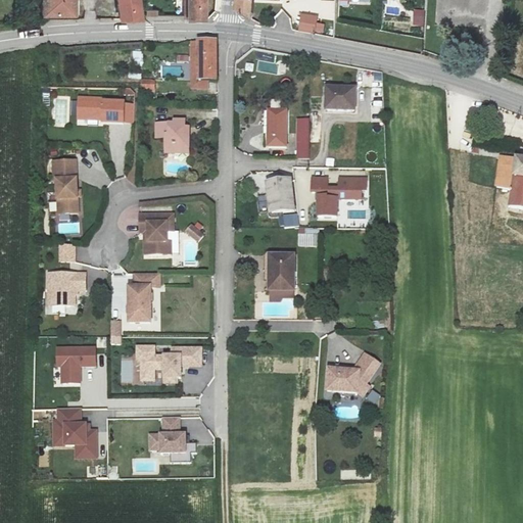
[(74,0),(41,0),(42,15),(75,14),(74,0)]
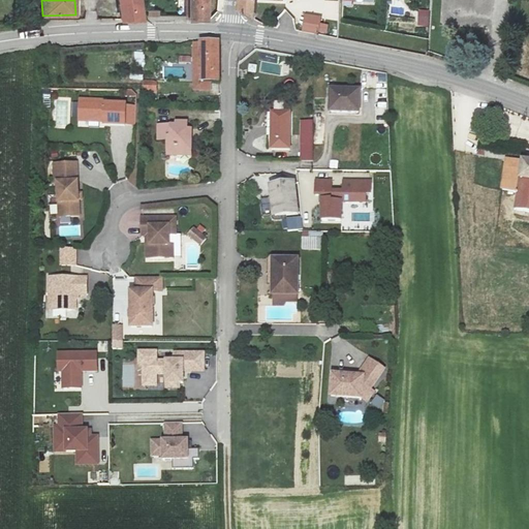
[(138,0),(118,0),(120,12),(121,20),(142,20),(138,0)]
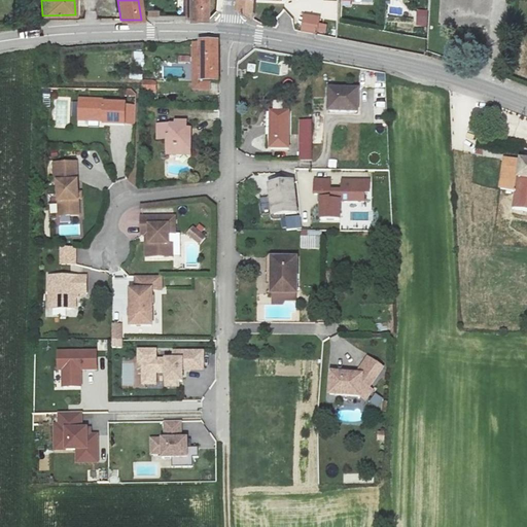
[(187,0),(187,20),(207,18),(205,0),(187,0)]
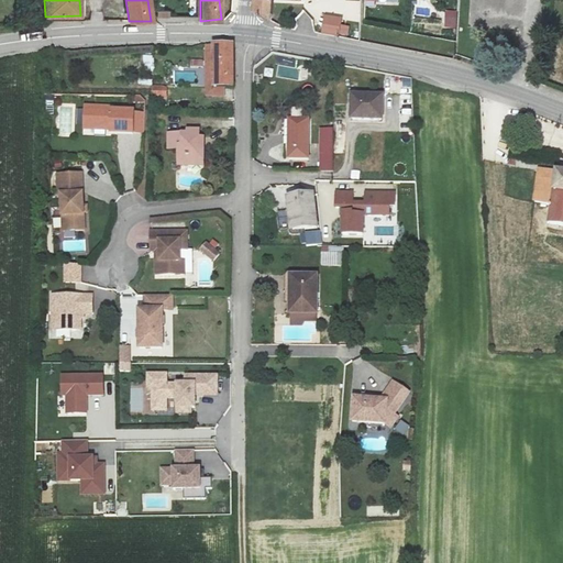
[(251,0),(251,14),(268,17),(268,0),(299,3),(299,0),(251,0)]
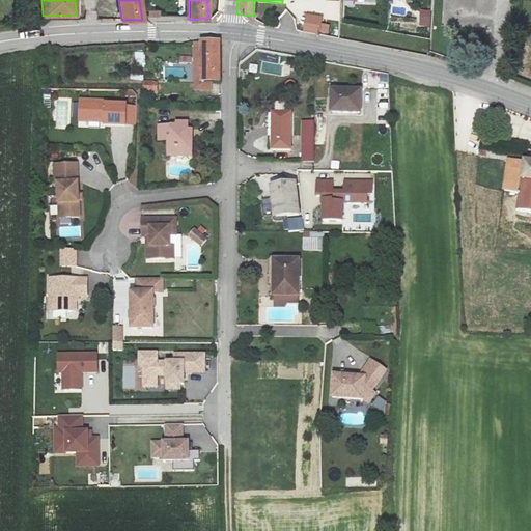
[(420,9),(418,26),(430,27),(431,10),(420,9)]
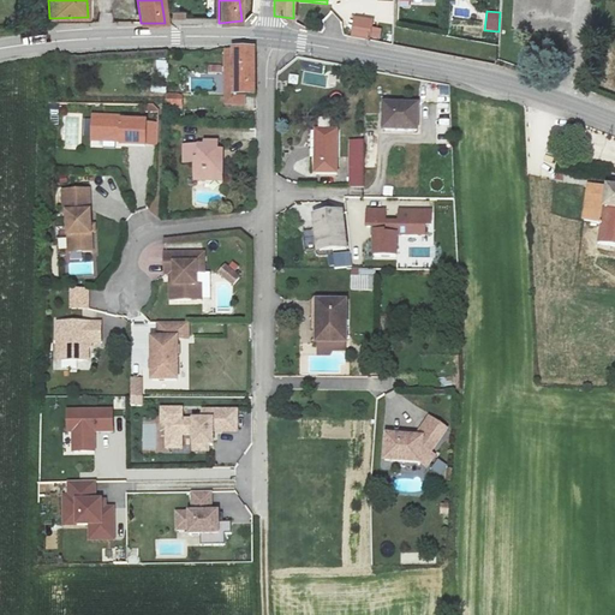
[(356,16),(352,35),(370,39),(372,19),(356,16)]
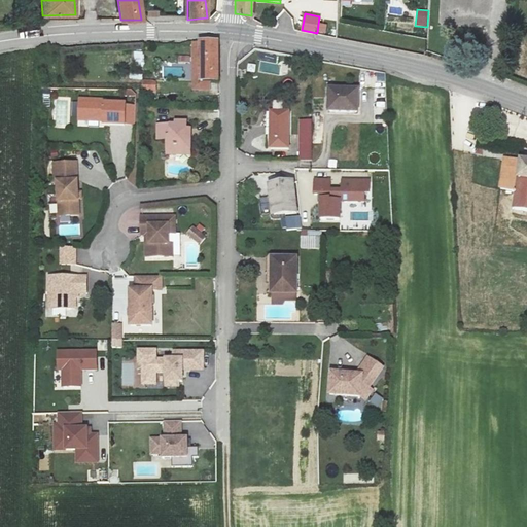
[(201,45),(202,83),(218,83),(217,45),(201,45)]
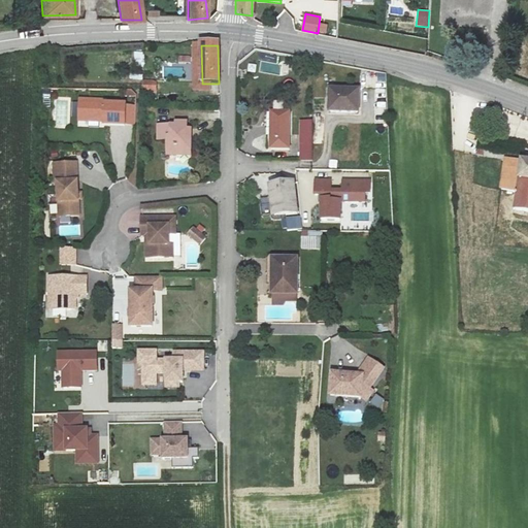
[(157,81),(143,81),(143,92),(157,93),(157,81)]
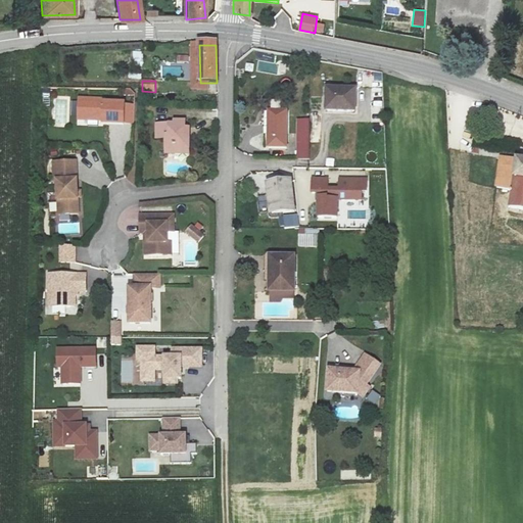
[(283,90),(275,90),(274,97),(283,99),(283,90)]
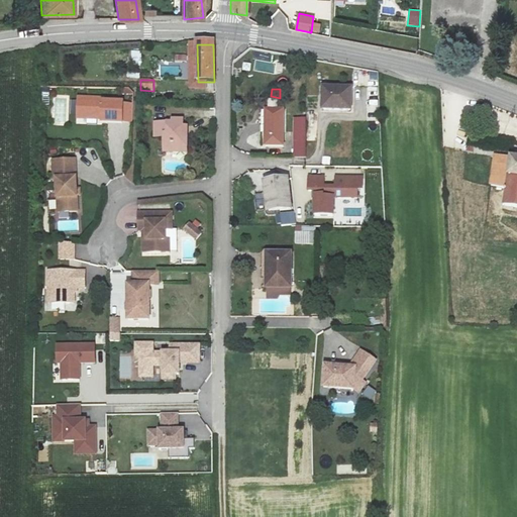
[(353,90),(324,89),(323,112),(352,112),(353,90)]
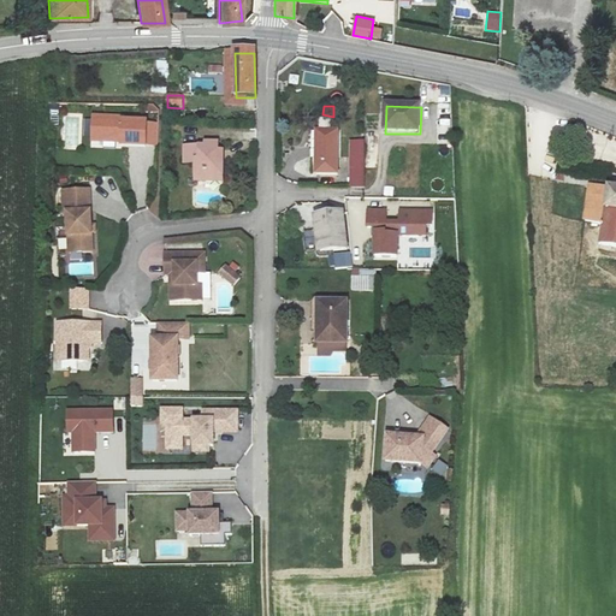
[(122,117),(100,116),(99,140),(120,141),(120,144),(144,146),(146,122),(123,120),(122,117)]
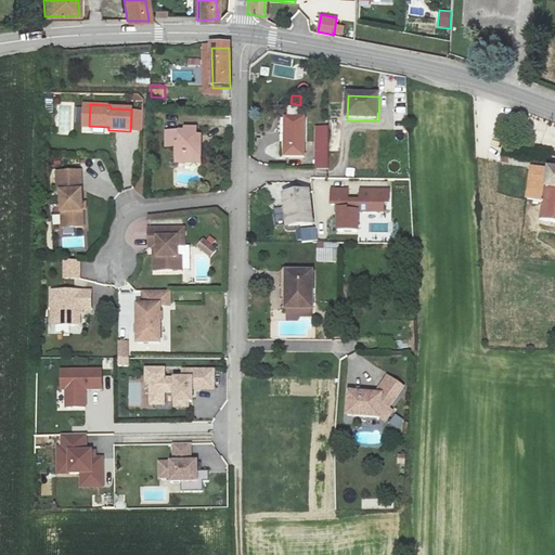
[(305,116),(285,115),(284,155),(305,155),(305,116)]
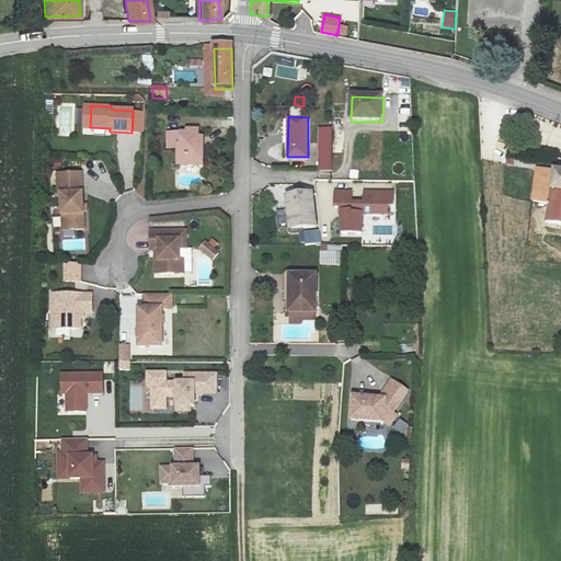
[(186,130),(168,130),(168,147),(176,147),(178,163),(203,163),(203,135),(198,135),(198,127),(186,127),(186,130)]
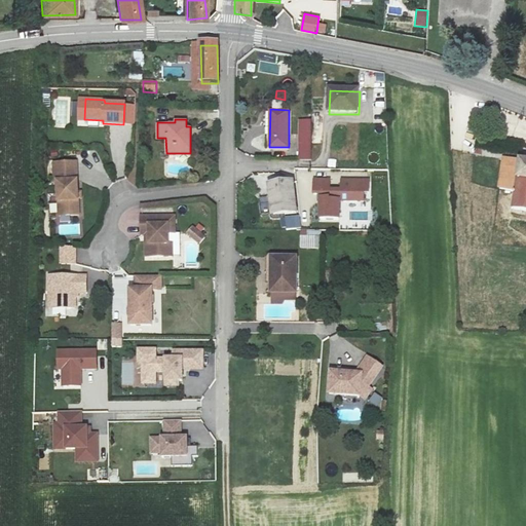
[(299,159),(310,159),(310,119),(299,119),(299,159)]
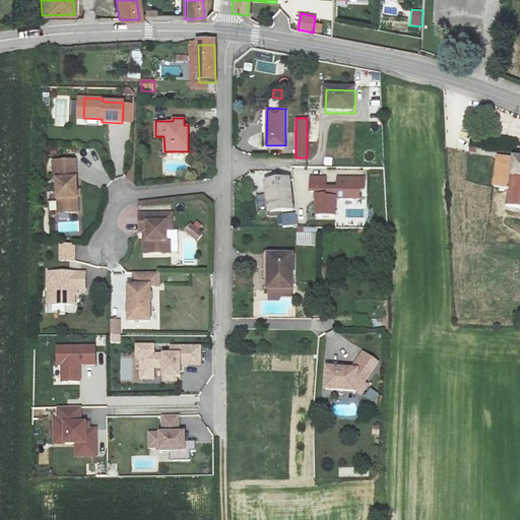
[(325,158),(325,169),(333,169),(333,158),(325,158)]
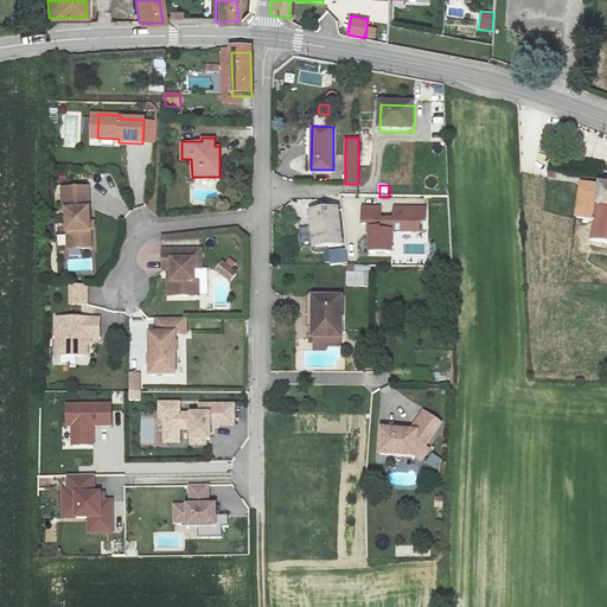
[(606,187),(582,185),(576,219),(596,224),(593,242),(606,244),(606,187)]
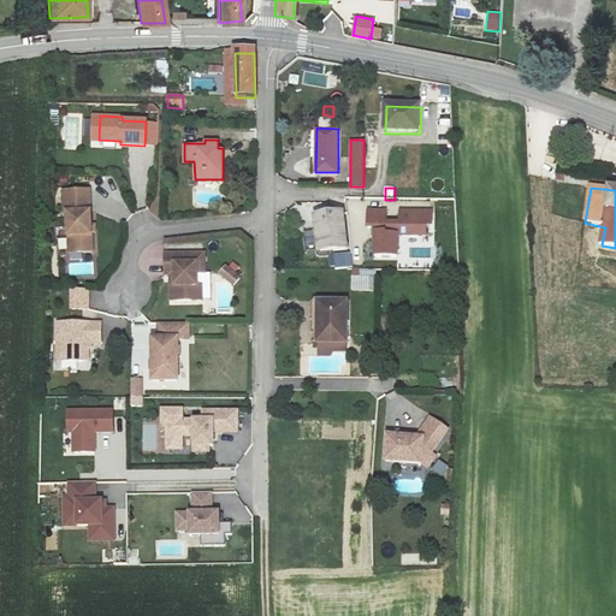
[(92,190),(65,191),(66,213),(69,213),(71,253),(94,252),(92,190)]
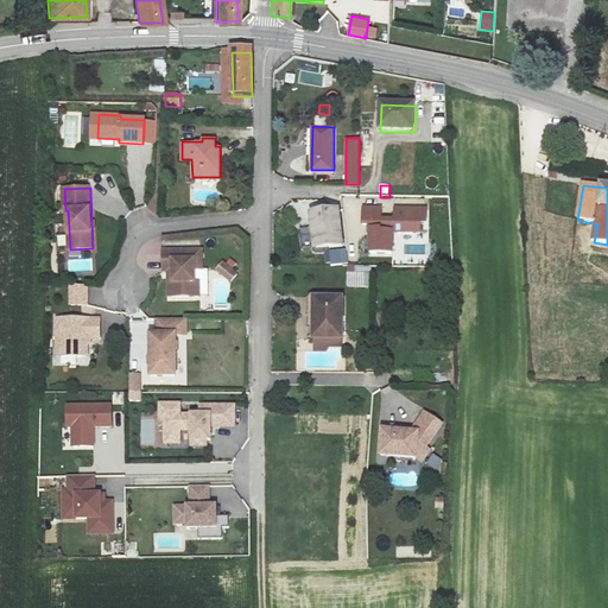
[(382,206),(365,206),(363,221),(372,222),(371,251),(393,251),(394,229),(422,230),(422,221),(428,221),(428,207),(396,206),(396,217),(382,217),(382,206)]
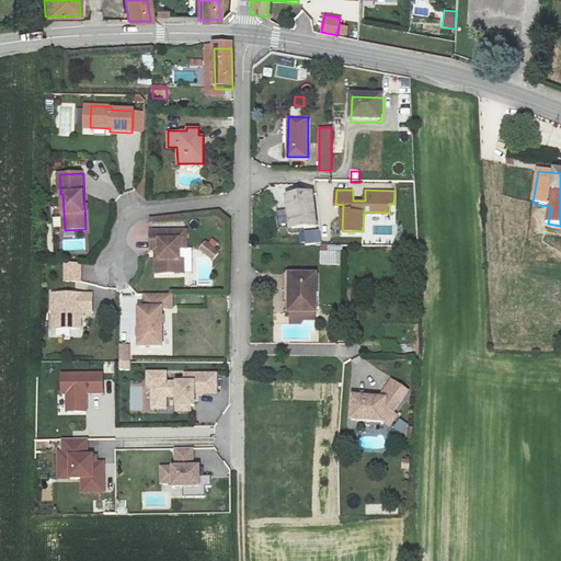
[(311,191),(286,194),(287,209),(289,209),(292,227),(316,224),(311,191)]
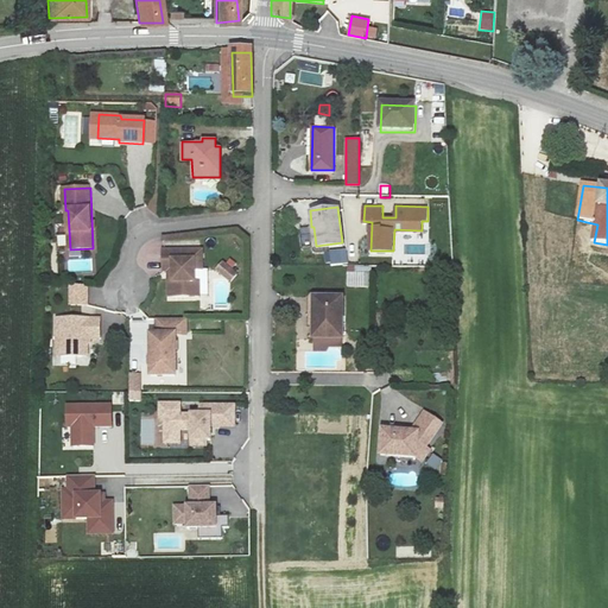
[(325,251),(327,266),(347,264),(346,248),(325,251)]
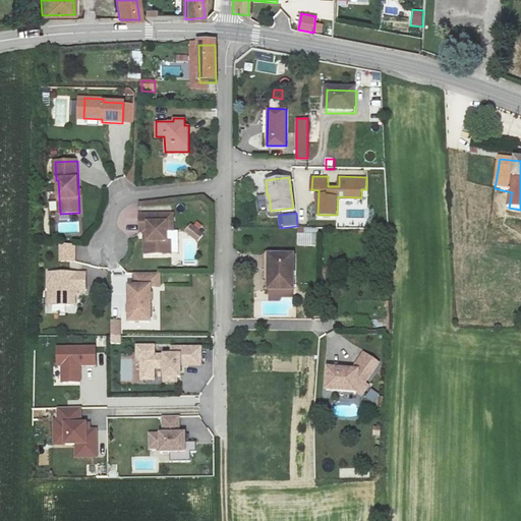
[(49,233),(58,232),(57,215),(48,215),(49,233)]
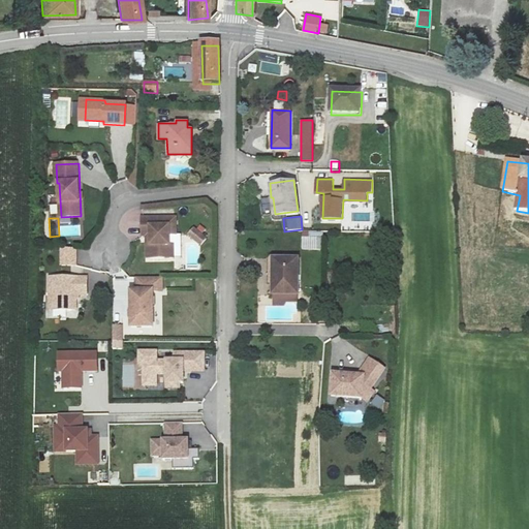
[(176,220),(142,220),(143,238),(151,237),(151,259),(174,259),(174,246),(169,246),(169,237),(174,237),(174,228),(176,228),(176,220)]
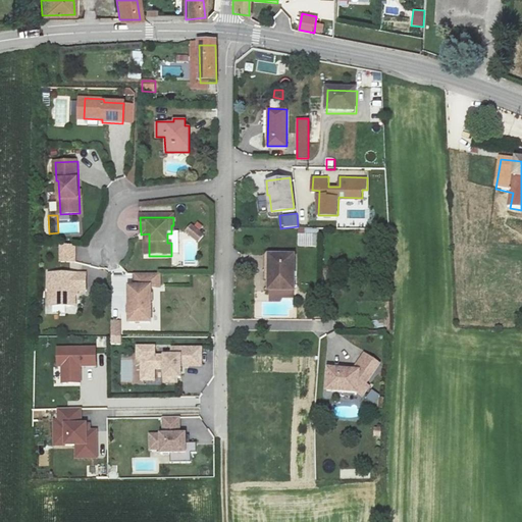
[(194,225),(189,231),(200,241),(205,235),(194,225)]
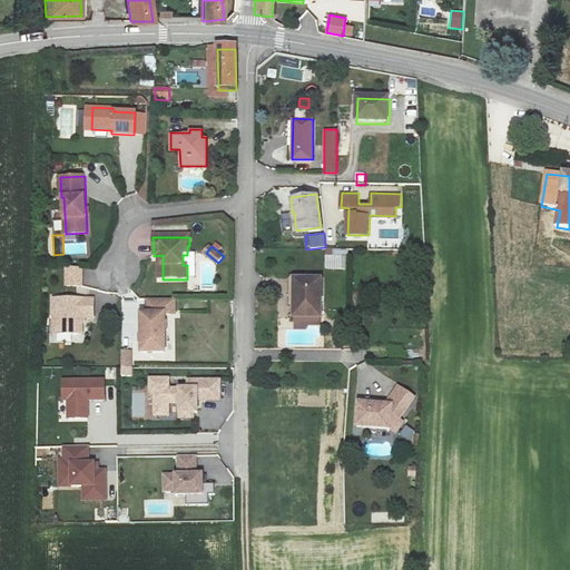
[(325,251),(325,267),(346,267),(346,249),(325,251)]
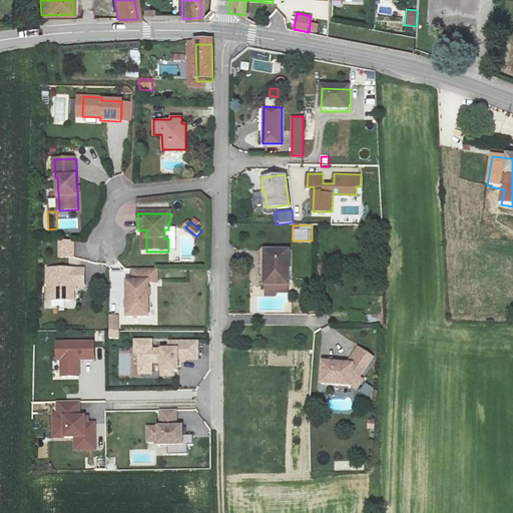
[(58,240),(58,258),(73,258),(74,240),(58,240)]
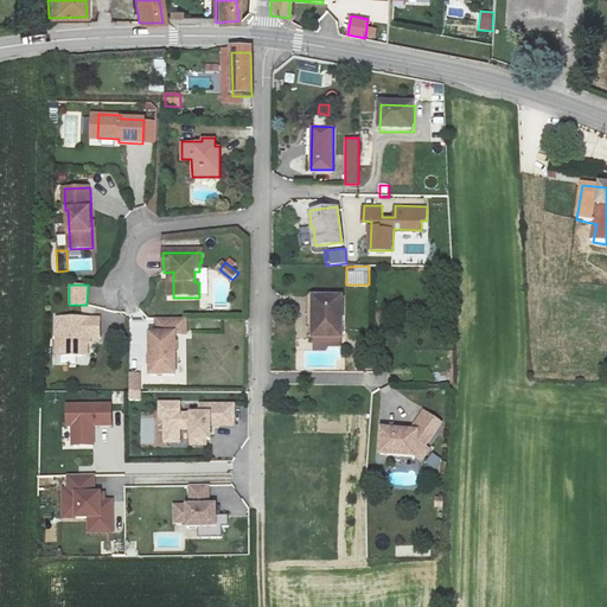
[(342,294),(313,294),(312,336),(340,337),(342,294)]
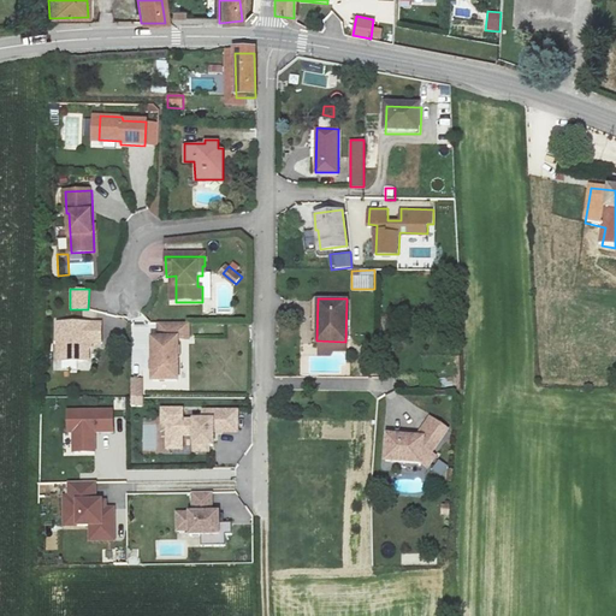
[(102,325),(57,324),(57,344),(61,344),(60,362),(89,362),(89,341),(102,341),(102,325)]
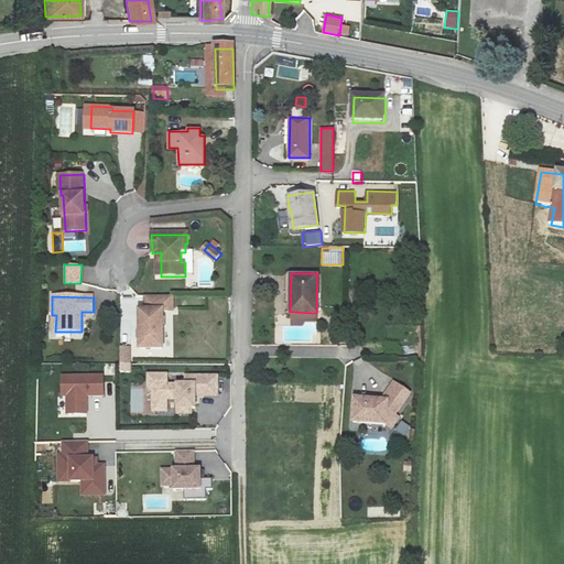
[(173,296),(145,297),(145,311),(140,311),(141,349),(164,349),(163,312),(173,312),(173,296)]
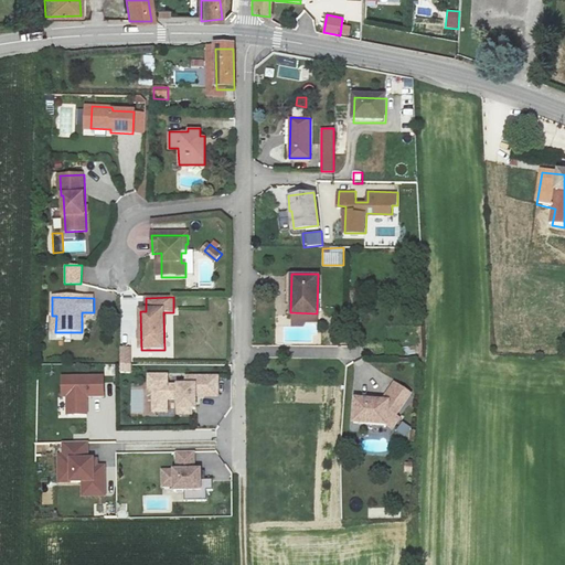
[(120,348),(120,371),(131,371),(131,348),(120,348)]
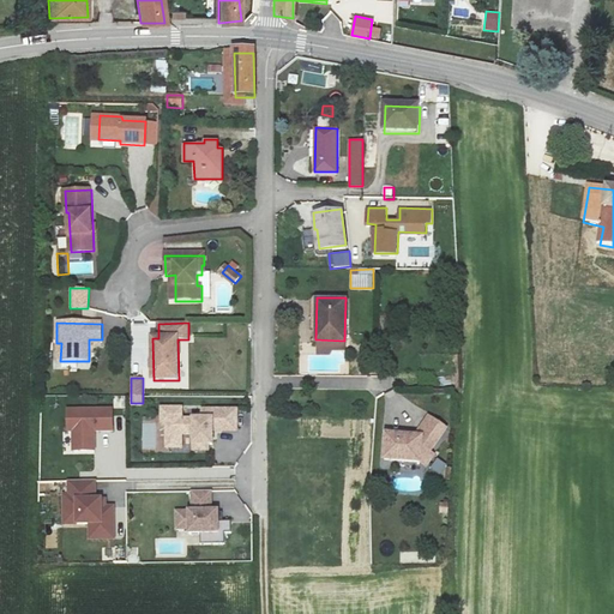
[(181,440),(182,426),(193,426),(193,449),(209,449),(209,443),(214,443),(214,427),(238,427),(238,409),(203,408),(203,417),(182,417),(182,407),(162,407),(162,415),(167,415),(167,440),(181,440)]
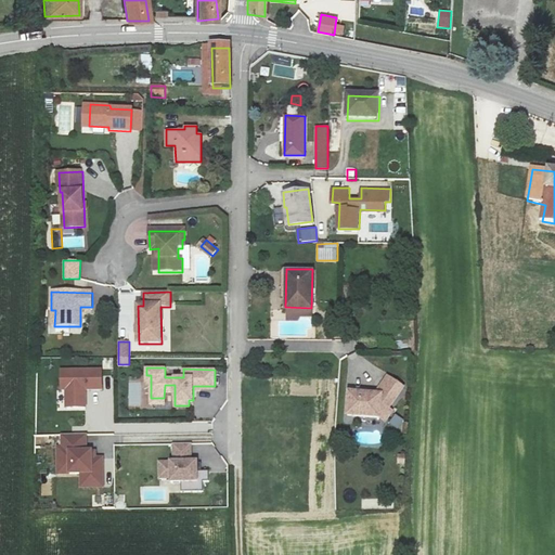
[(102,388),(101,369),(61,370),(62,388),(66,388),(66,407),(85,405),(85,388),(102,388)]
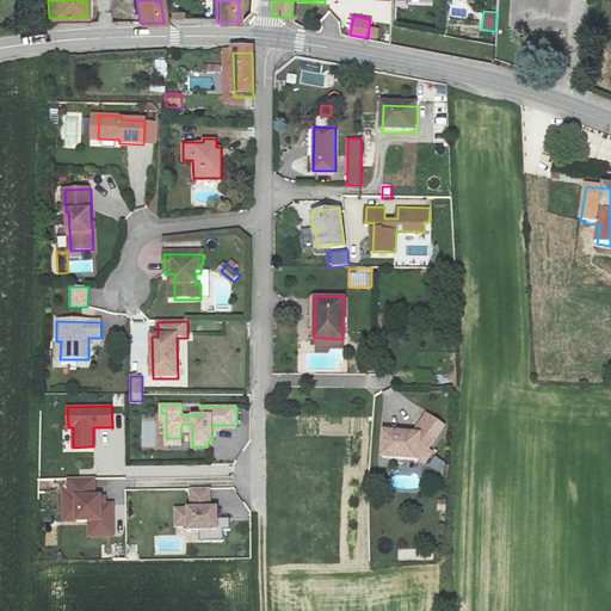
[(433,449),(429,445),(444,425),(427,413),(414,430),(386,427),(384,454),(420,455),(425,460),(433,449)]
